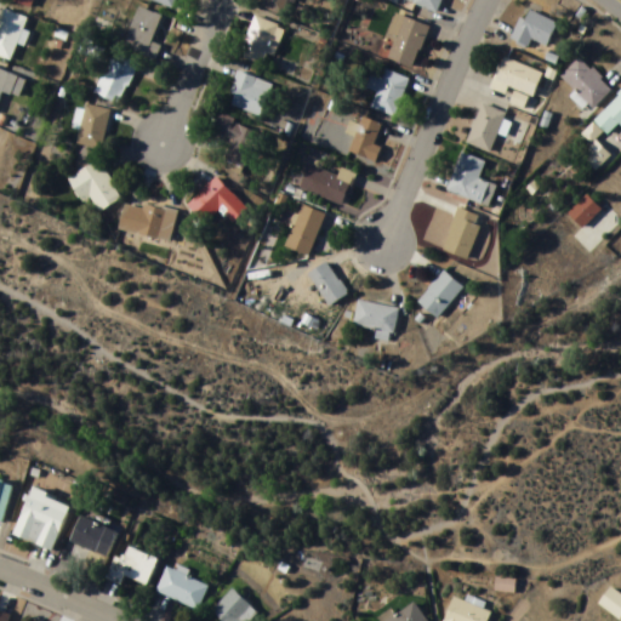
[(9,0),(30,10),(34,0),(9,0)]
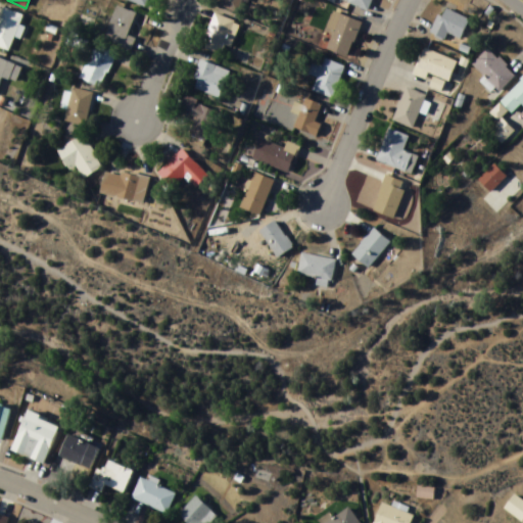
[(220,0),(217,8),(239,17),(246,0),(220,0)]
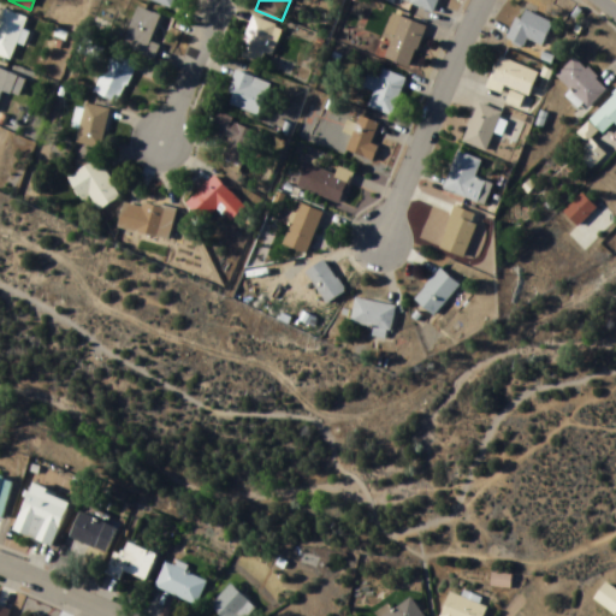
[(439,0),(401,0),(402,0),(433,15),(439,0)]
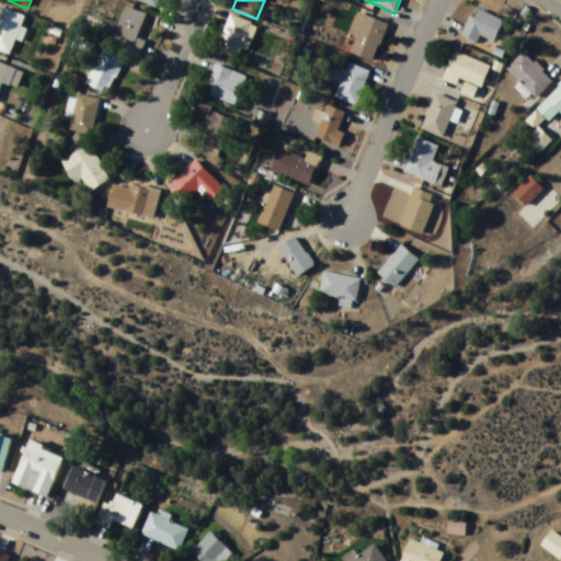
[(147,15),(126,8),(112,44),(141,55),(146,43),(137,39),(147,15)]
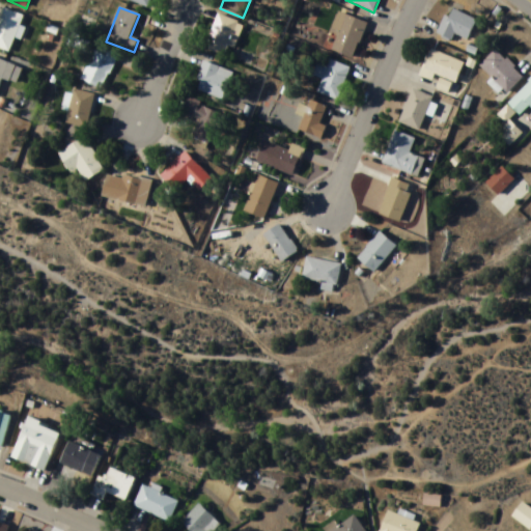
[(16,39),(18,39),(26,17),(2,8),(0,14),(0,50),(10,54),(16,39)]
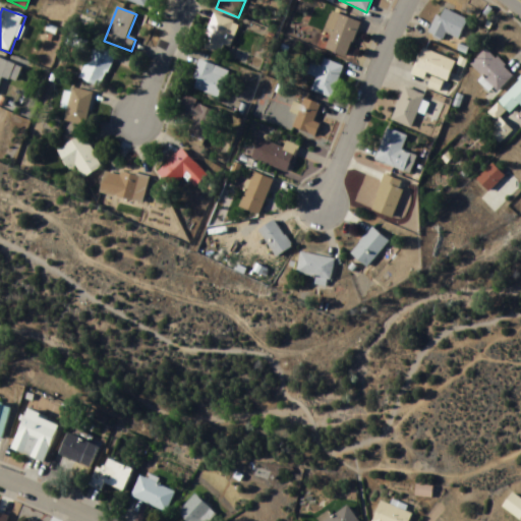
[(458,41),(468,20),(442,8),(428,35),(443,42),(446,35),(458,41)]
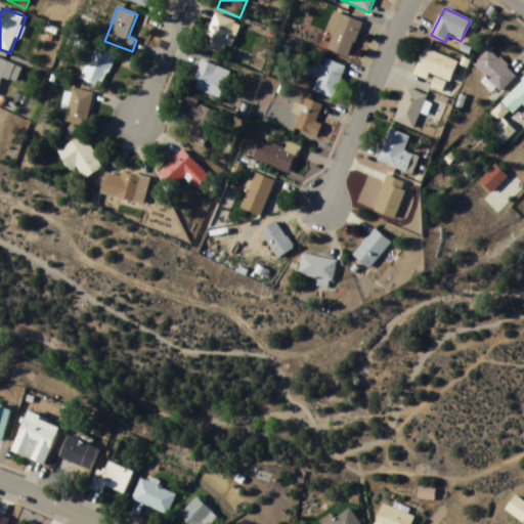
[(324,33),(333,36),(326,50),(347,59),(362,25),(334,11),(324,33)]
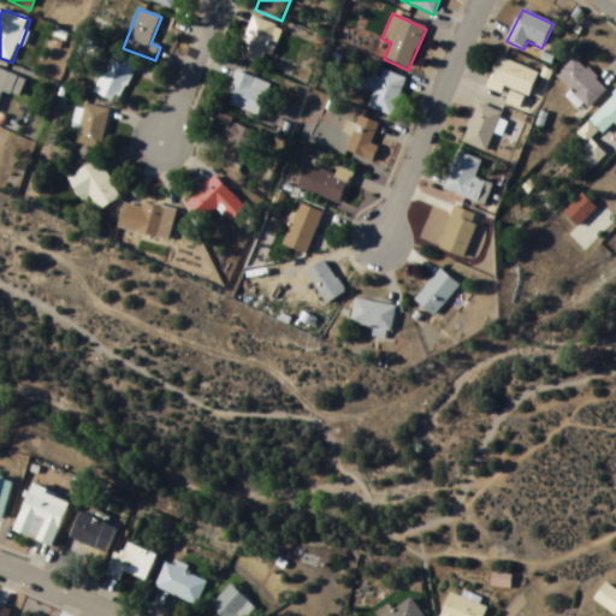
[(236,58),(266,70),(283,30),(253,17),(236,58)]
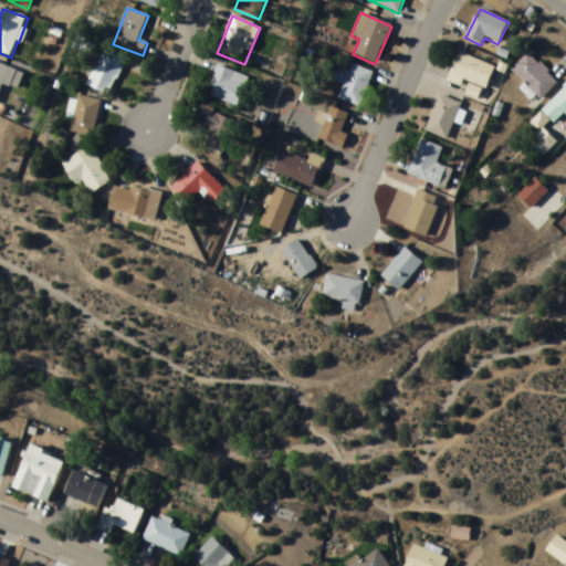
[(104,96),(128,62),(111,49),(85,83),(104,96)]
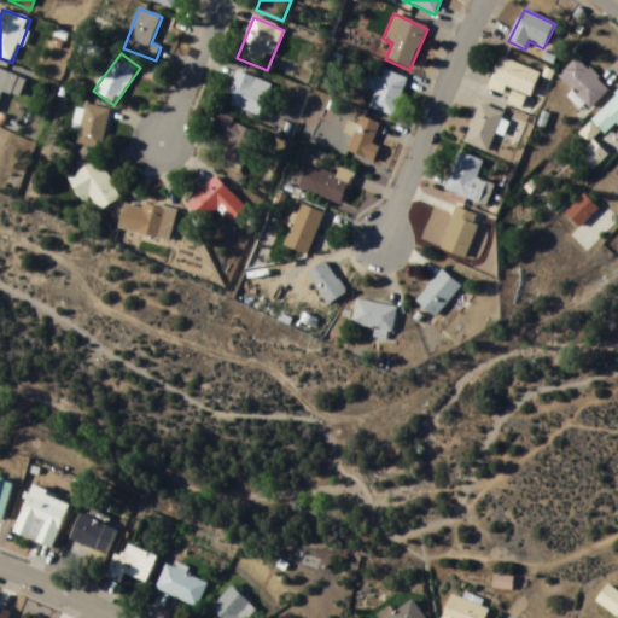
[(540,73),(500,59),(491,83),(513,92),(508,106),(526,112),(540,73)]
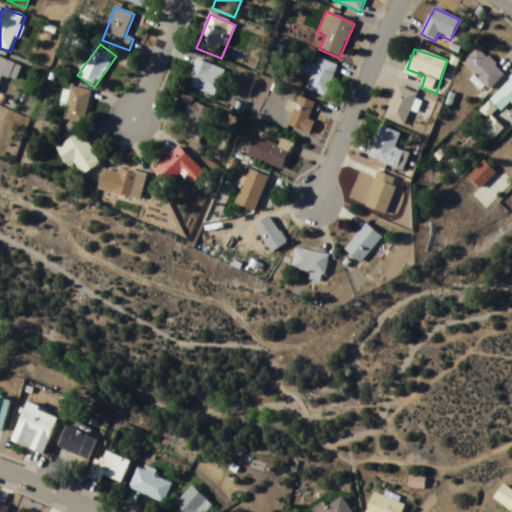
[(488,91),(504,75),(478,49),(462,64),(488,91)]
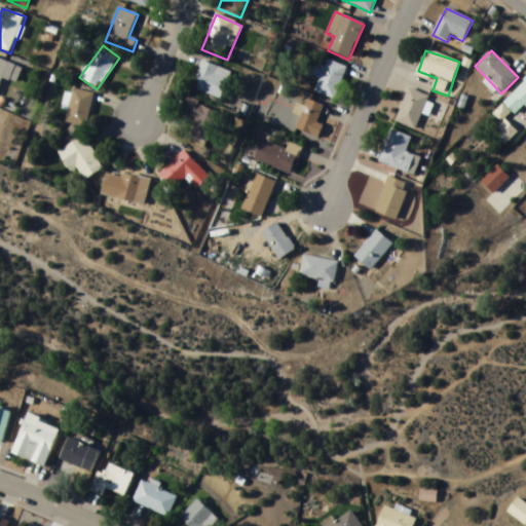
[(0,84),(2,78),(16,83),(22,69),(0,61),(0,84)]
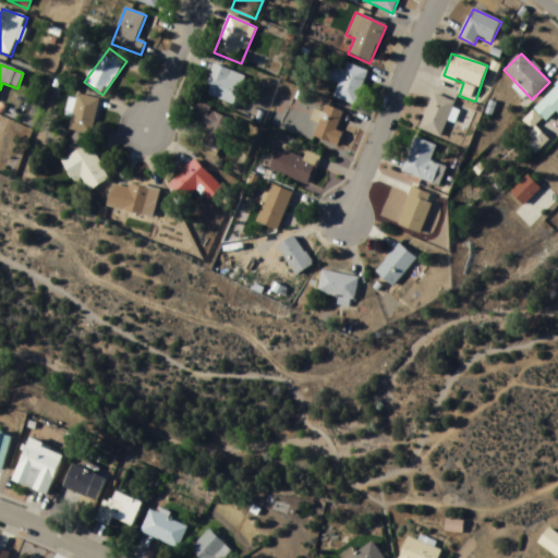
[(334,99),(356,106),(366,71),(346,64),(343,70),(334,68),(329,81),(338,83),(334,99)]
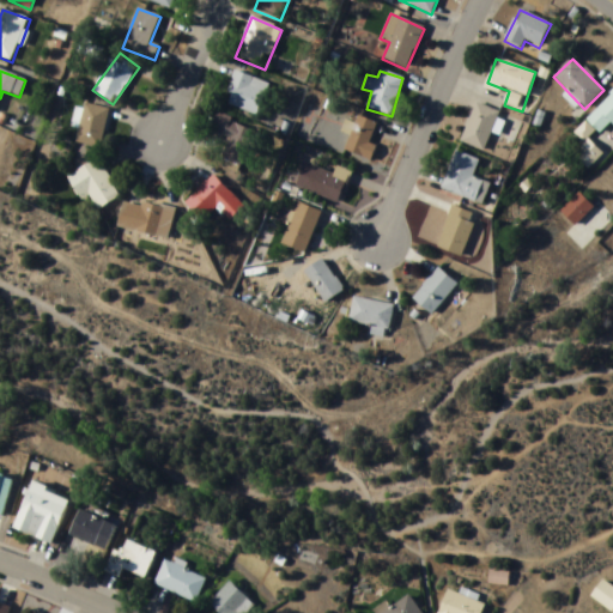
[(256,116),(268,85),(236,72),(223,103),(256,116)]
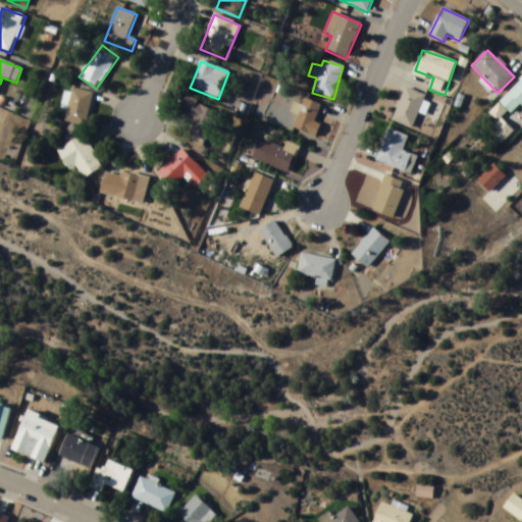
[(521,79),(488,114),(498,123),(488,133),(501,144),(513,132),(503,121),(519,104),(521,107),(521,79)]
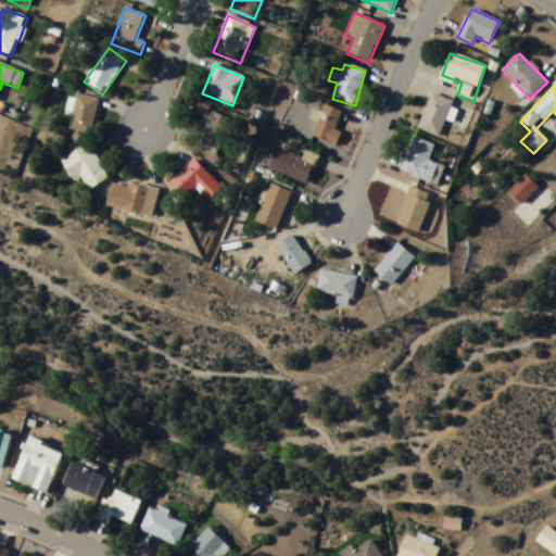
[(100,100),(77,95),(68,130),(91,136),(100,100)]
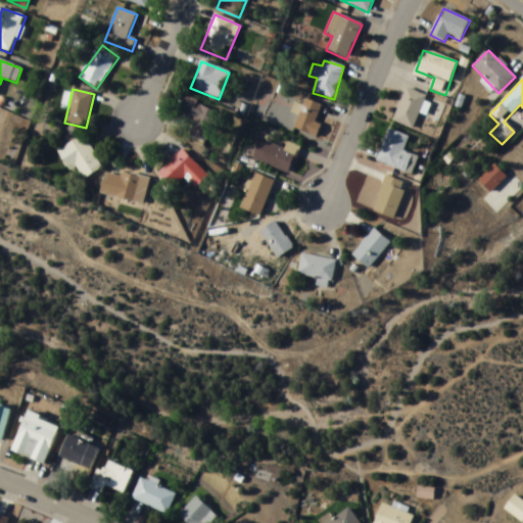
[(426,96),(406,89),(393,122),(414,130),(426,96)]
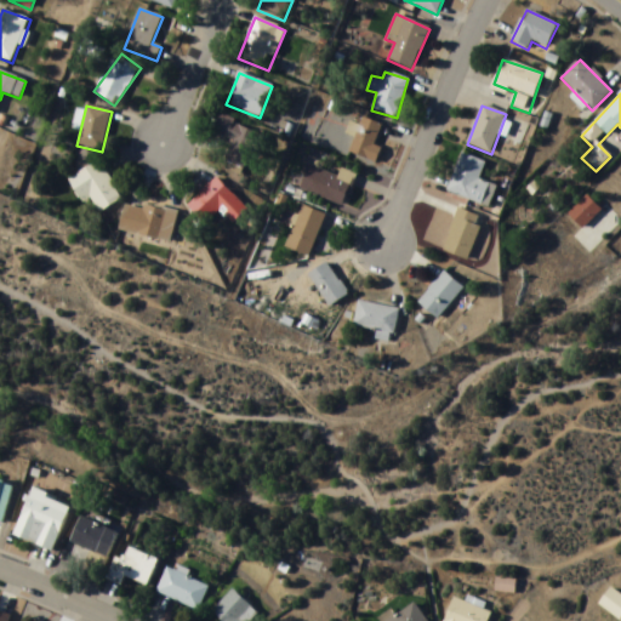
[(261,134),(221,117),(214,134),(233,141),(224,161),(245,170),(261,134)]
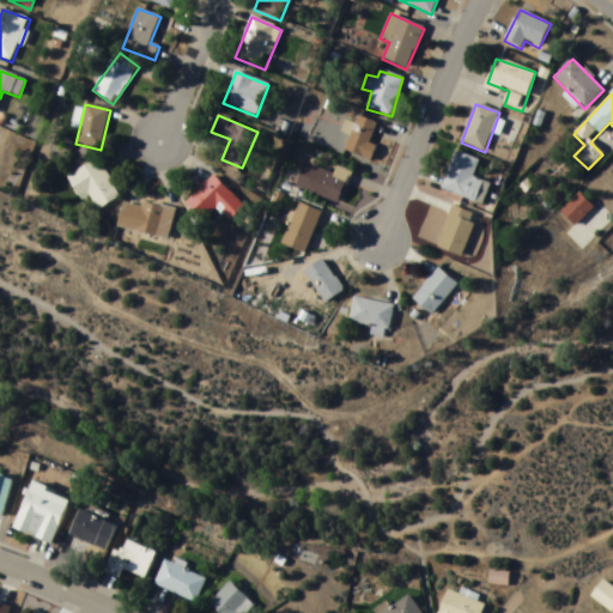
[(376,146),(370,144),(377,125),(357,116),(344,152),(370,162),(376,146)]
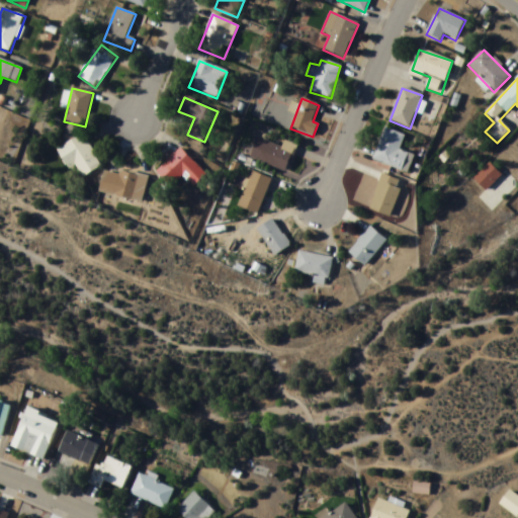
[(408,174),(415,156),(400,151),(405,137),(385,128),(373,161),(408,174)]
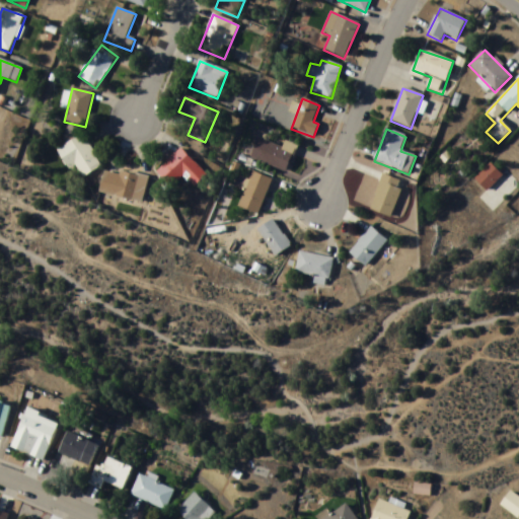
[(102,166),(84,135),(57,150),(69,170),(76,166),(83,177),(102,166)]
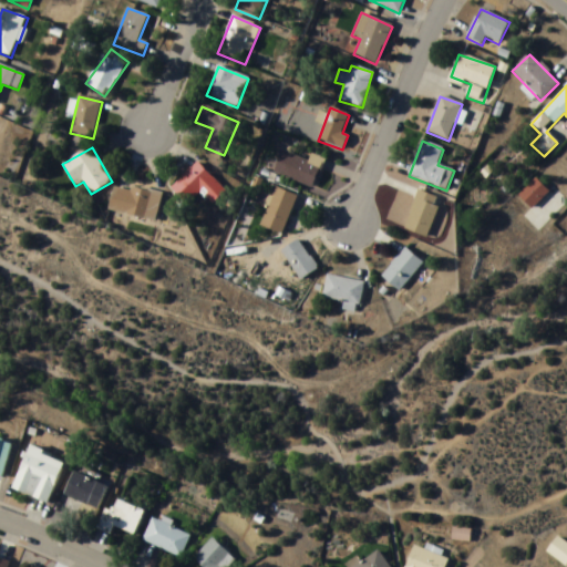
[(313,191),(326,161),(311,154),(308,161),(284,150),(274,173),(313,191)]
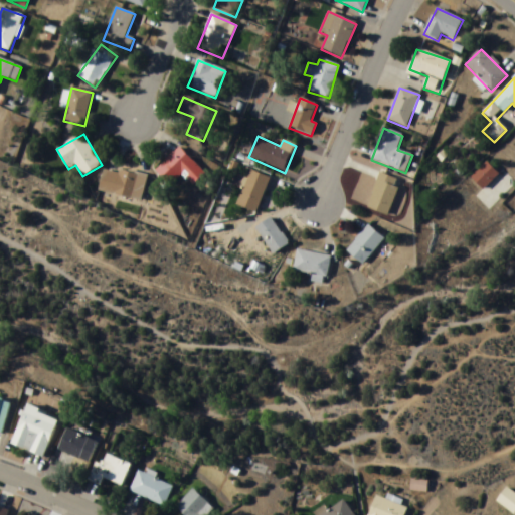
[(181,175),(192,187),(204,174),(179,148),(155,171),(170,186),(181,175)]
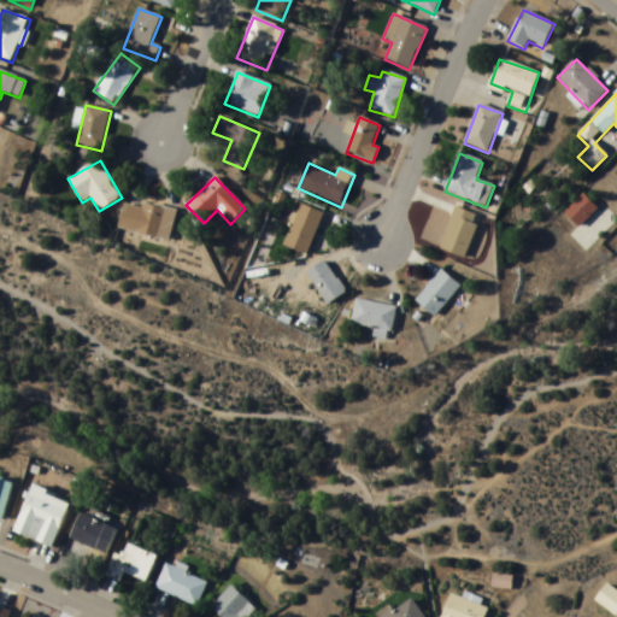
[(598,211),(583,194),(564,213),(579,229),(598,211)]
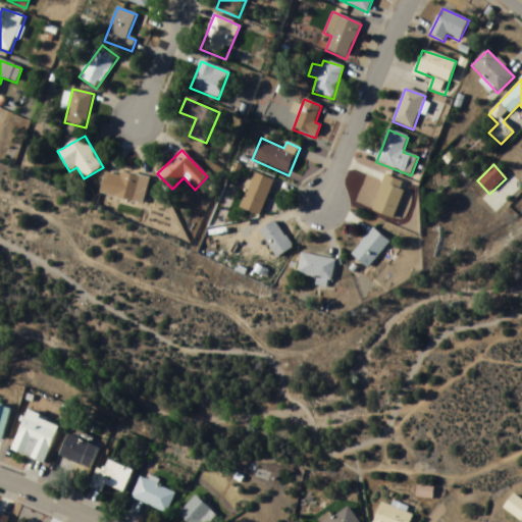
[(135,203),(140,178),(105,170),(100,195),(135,203)]
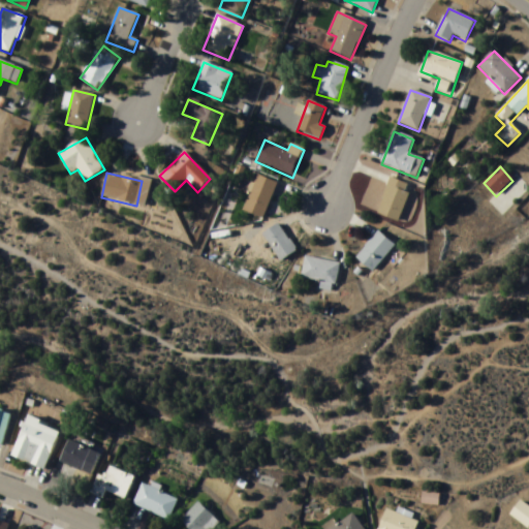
[(278,184),(257,176),(242,211),(262,220),(278,184)]
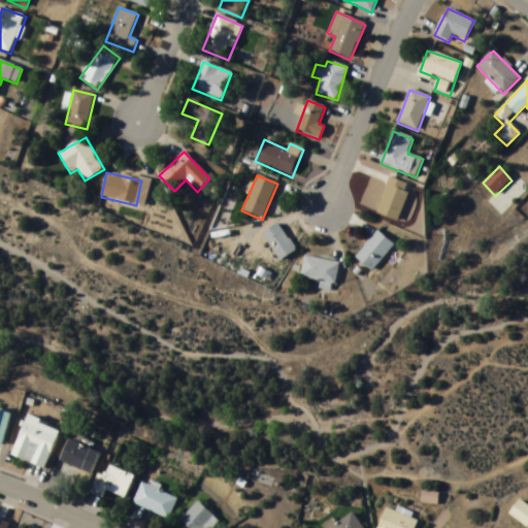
[(375,212),(396,222),(413,187),(391,177),(375,212)]
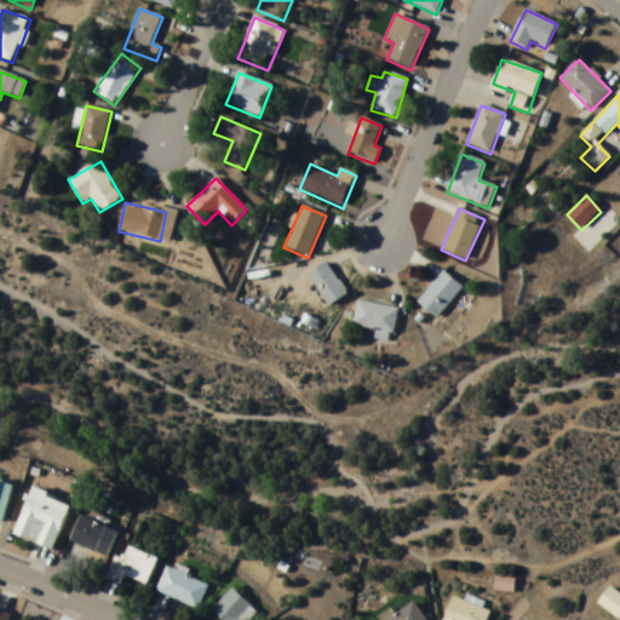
[(308,275),(328,308),(348,294),(326,263),(308,275)]
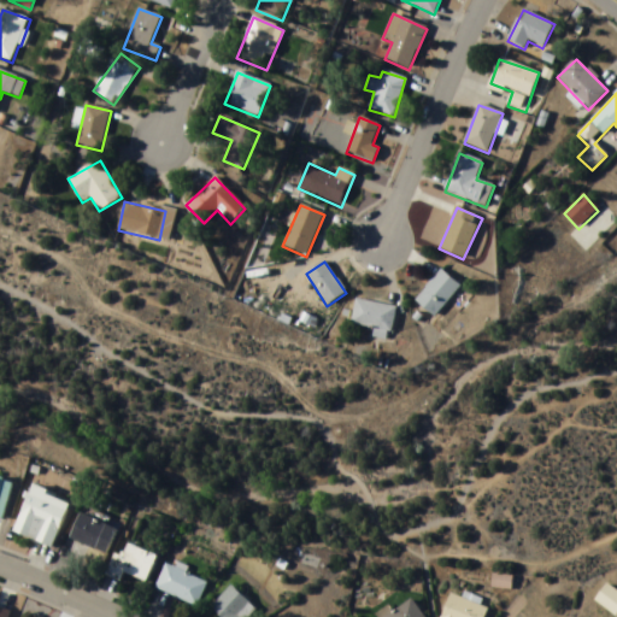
[(460,288),(441,270),(415,300),(434,318),(460,288)]
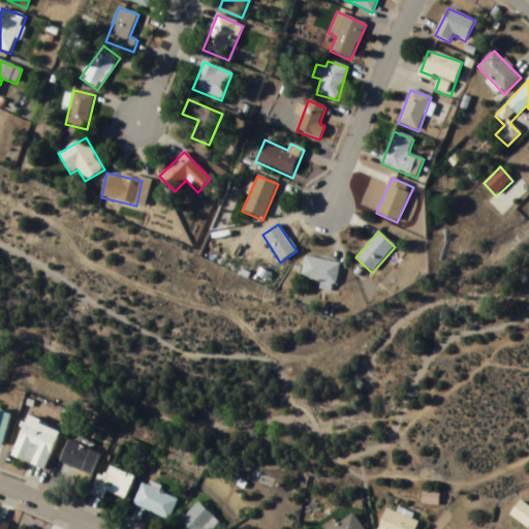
[(301,278),(320,282),(319,290),(334,292),(339,263),(305,257),(301,278)]
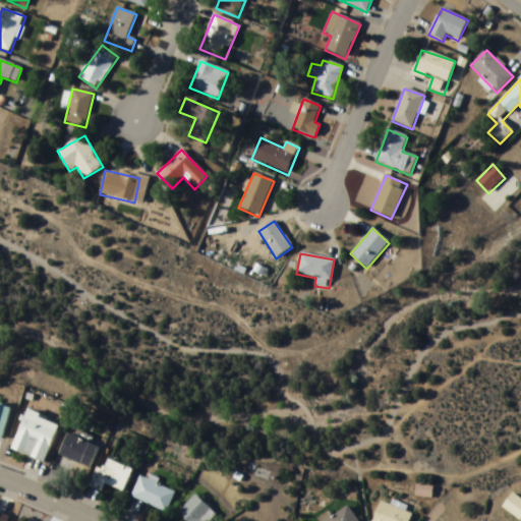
[(0,439),(1,440),(10,409),(0,406),(0,439)]
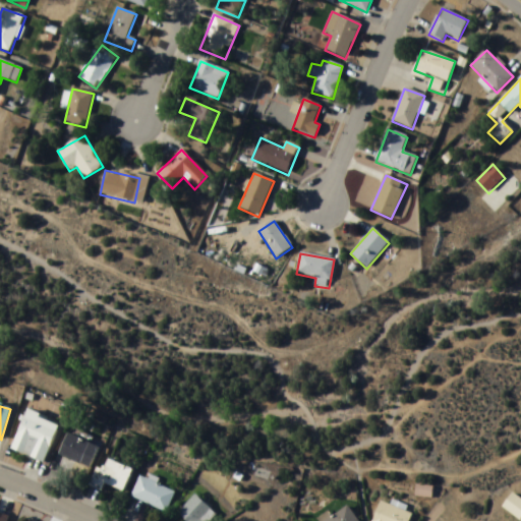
[(44,464),(59,424),(25,411),(11,451),(44,464)]
